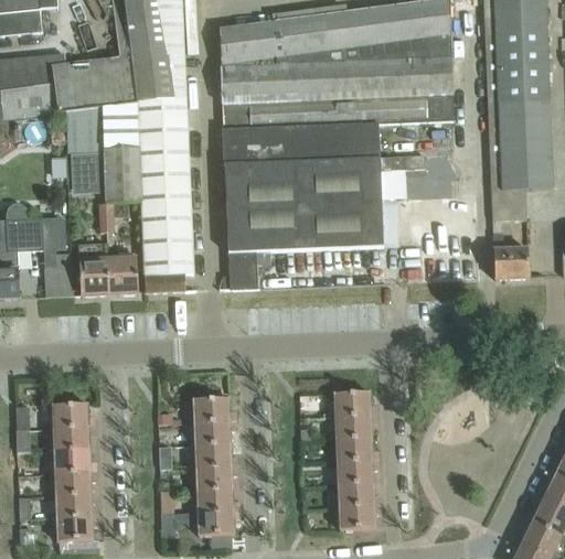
[(57,7),(56,0),(0,0),(0,118),(65,110),(136,101),(130,54),(119,55),(118,55),(65,62),(64,52),(0,57),(0,34),(42,31),(40,8),(57,7)]
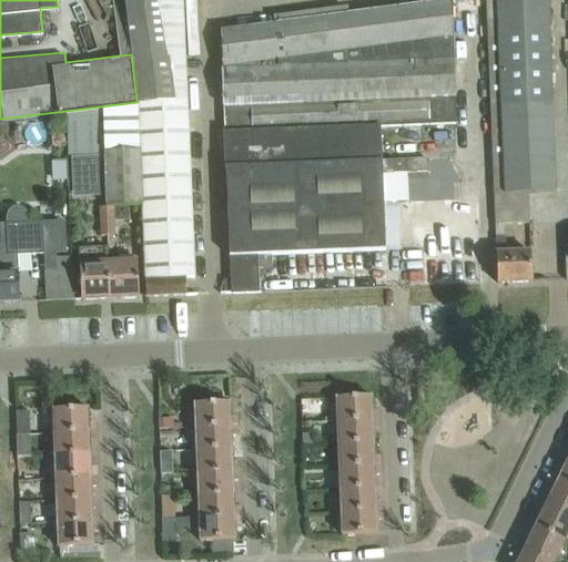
[(194,274),(182,0),(125,0),(133,54),(131,54),(137,102),(142,202),(145,275),(194,274)]
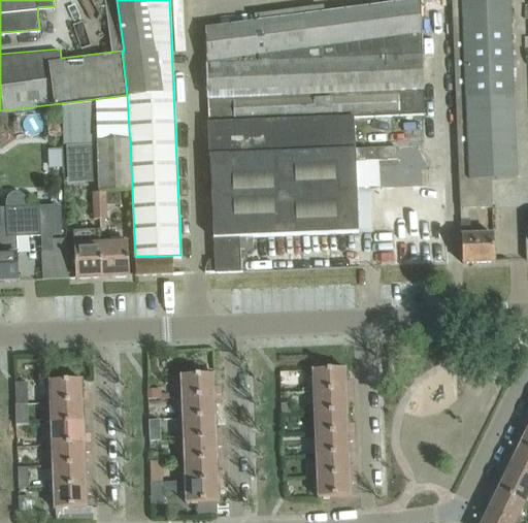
[(425,117),(420,0),(389,0),(205,25),(213,256),(208,256),(208,269),(215,269),(241,268),(239,234),(358,229),(353,120),(425,117)]
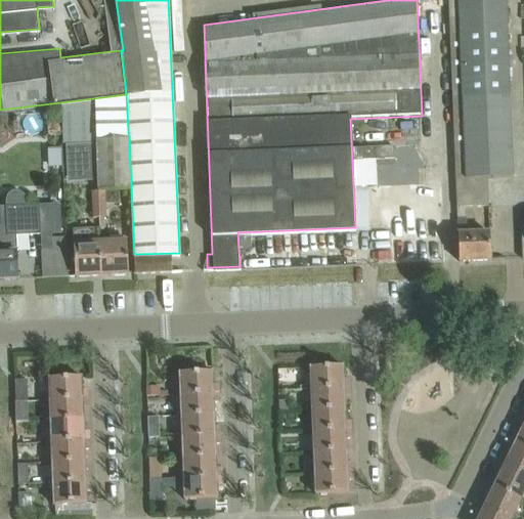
[(448,0),(456,179),(457,204),(489,203),(488,175),(511,175),(505,0),(448,0)]
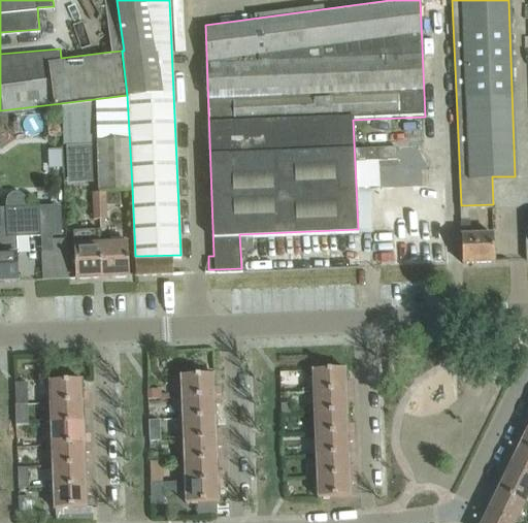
[(132,188),(127,95),(61,103),(62,141),(97,140),(99,189),(106,189),(132,188)]
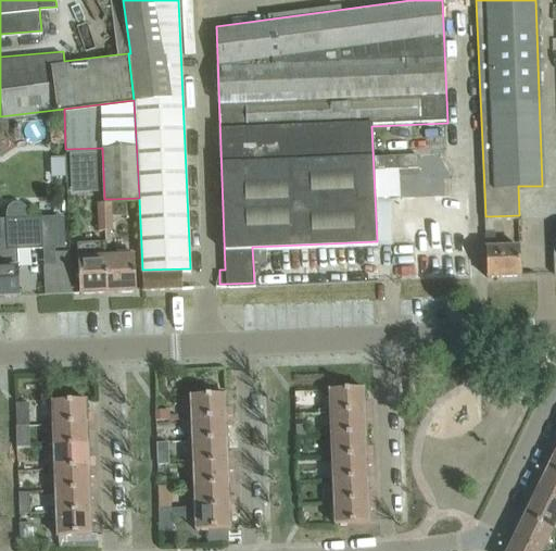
[(63,126),(49,126),(49,143),(64,142),(63,126)]
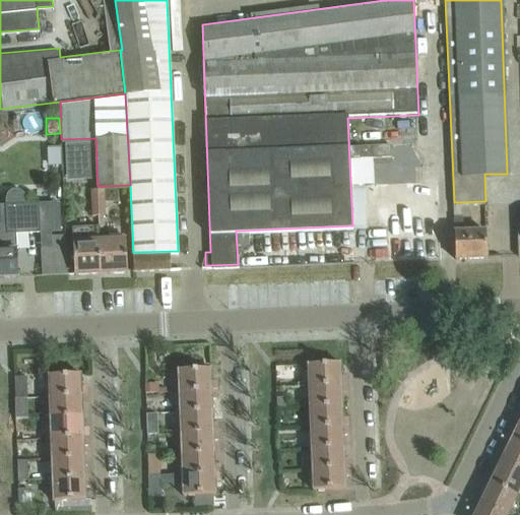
[(93,139),(65,141),(66,163),(81,162),(82,177),(95,176),(93,139)]
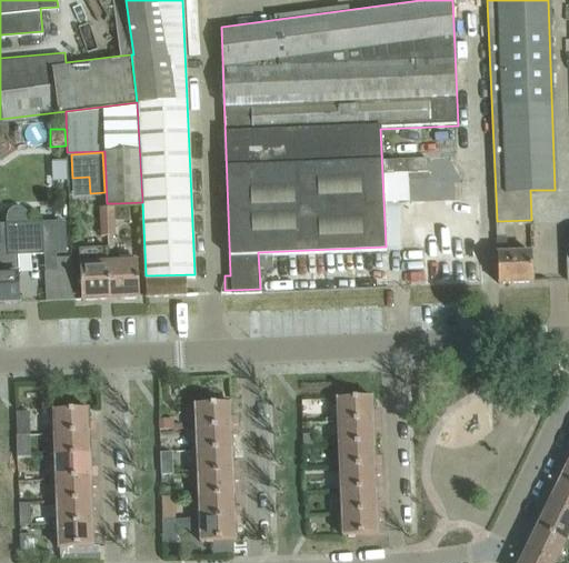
[(6,220),(0,220),(0,299),(20,299),(18,252),(45,251),(43,218),(29,219),(29,214),(26,208),(20,203),(13,203),(7,209),(6,215),(6,220)]
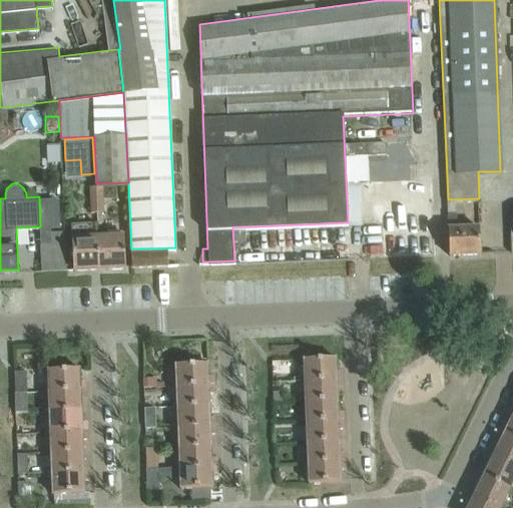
[(96,183),(89,183),(90,197),(103,196),(103,183),(96,183)]
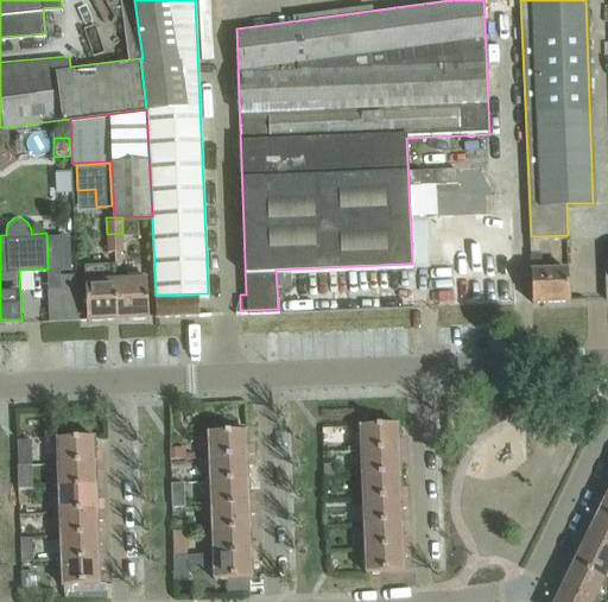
[(124,248),(122,233),(107,234),(107,248),(124,248)]
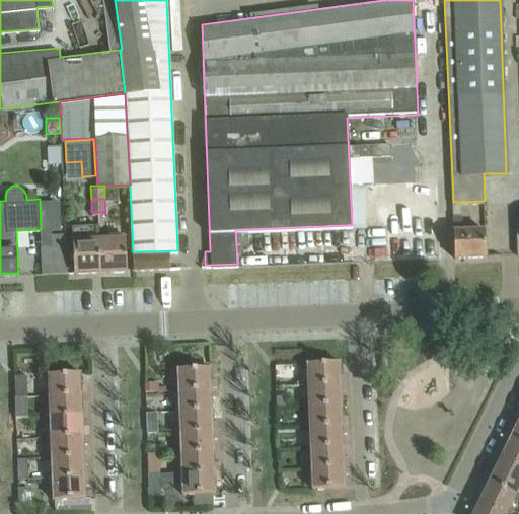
[(462,214),(453,214),(455,255),(487,255),(486,228),(463,228),(462,214)]
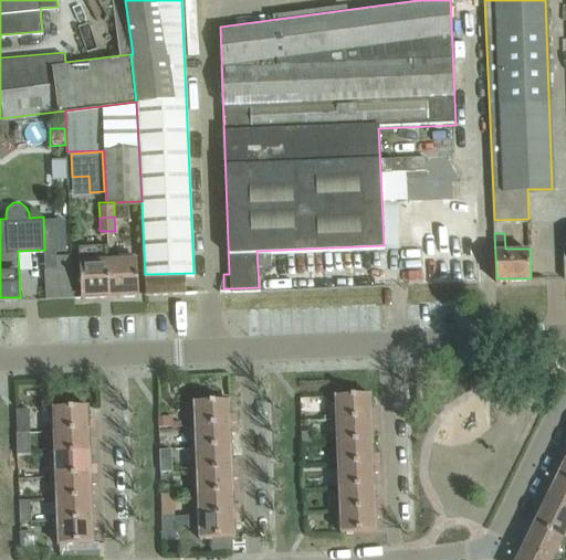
[(107,257),(108,257),(107,244),(79,245),(81,260),(72,260),(73,289),(81,289),(81,295),(109,294),(107,257)]
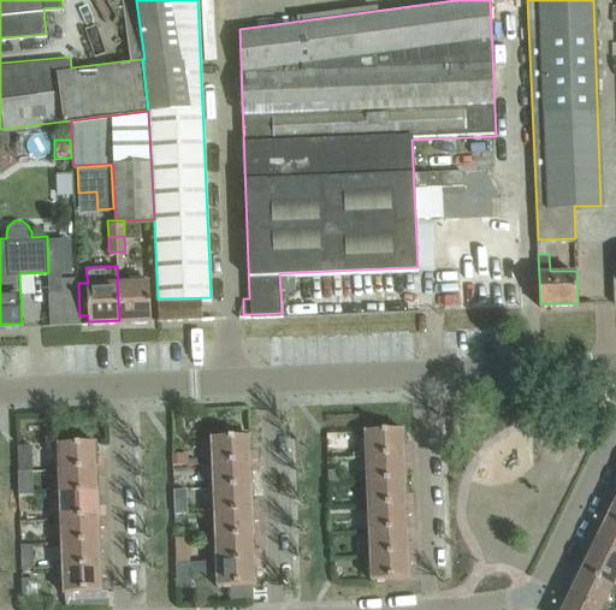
[(61,290),(48,291),(51,323),(80,321),(80,315),(78,283),(78,274),(61,276),(61,290)]
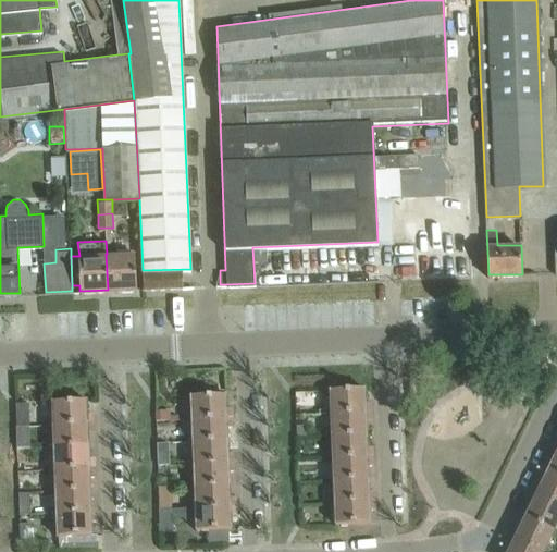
[(136,253),(107,254),(106,254),(108,290),(137,289),(136,253)]
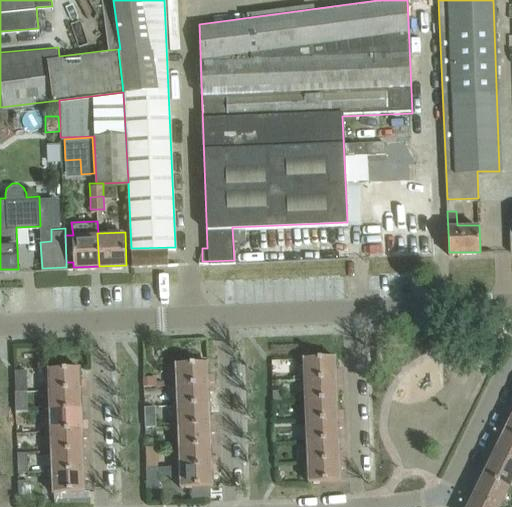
[(167,248),(131,249),(132,264),(168,263),(167,248)]
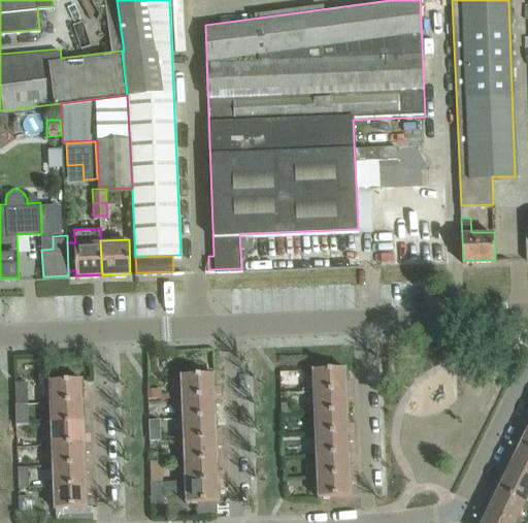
[(311,367),(312,389),(352,387),(351,379),(345,379),(344,366),(311,367)]
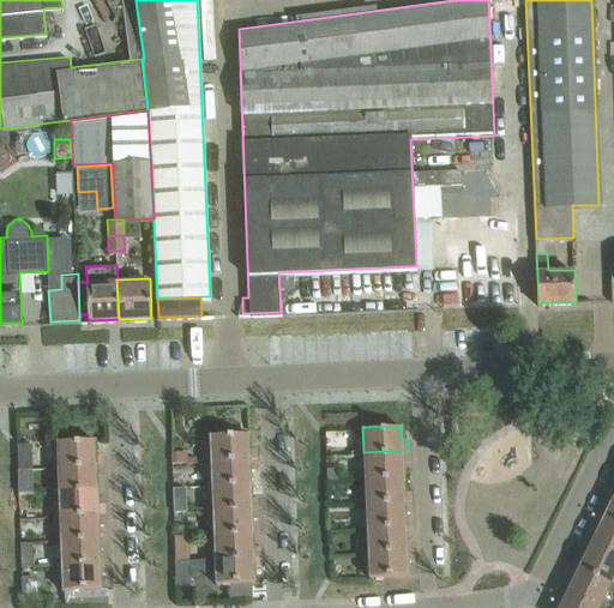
[(250,447),(248,432),(210,433),(211,459),(256,457),(254,447),(250,447)]
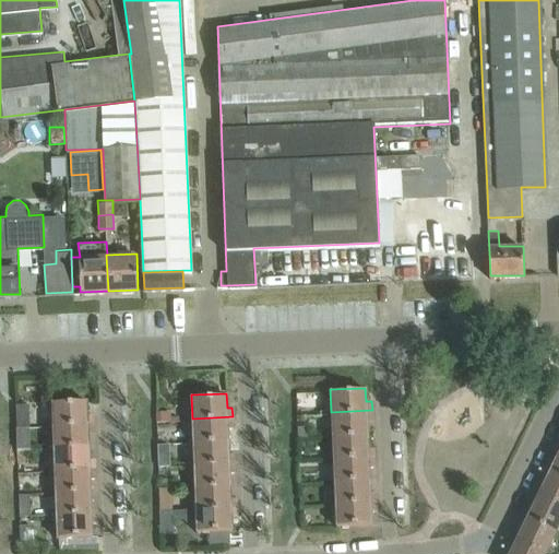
[(86,399),(51,400),(52,424),(93,422),(93,412),(87,412),(86,399)]
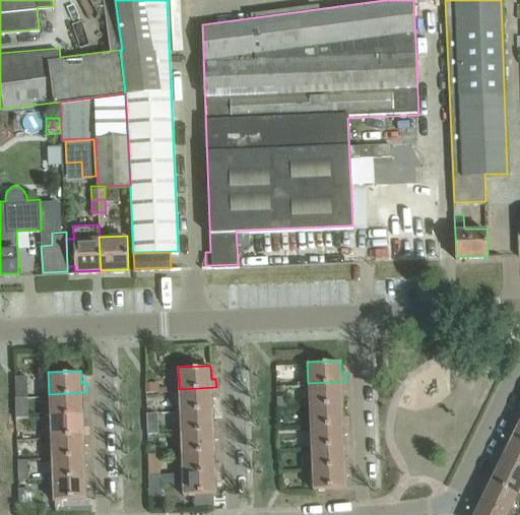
[(27,373),(14,373),(15,395),(28,395),(27,373)]
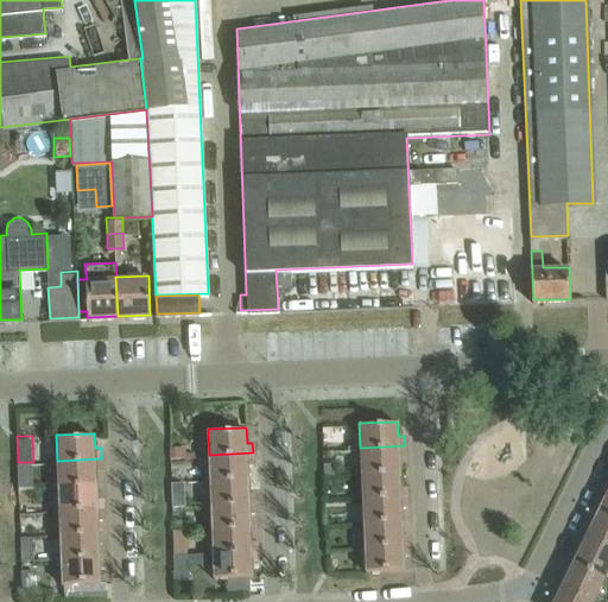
[(185,443),(171,443),(171,455),(195,455),(195,449),(187,449),(185,443)]
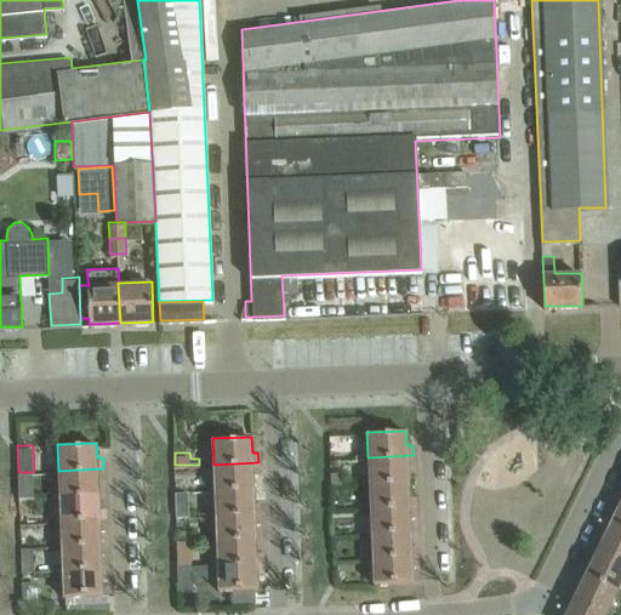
[(414,466),(414,455),(368,457),(369,483),(408,480),(406,466),(414,466)]
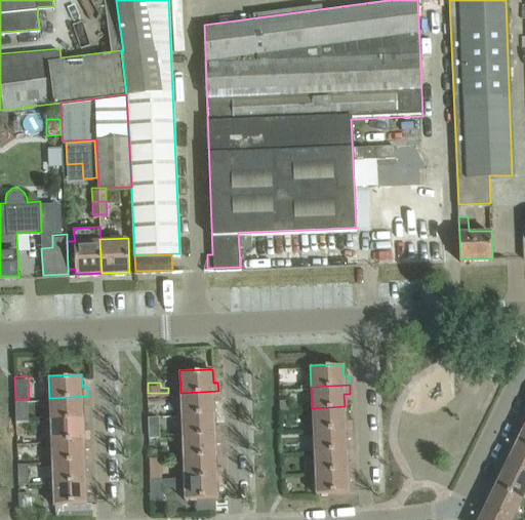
[(218,400),(218,391),(180,393),(182,413),(214,412),(213,400),(218,400)]
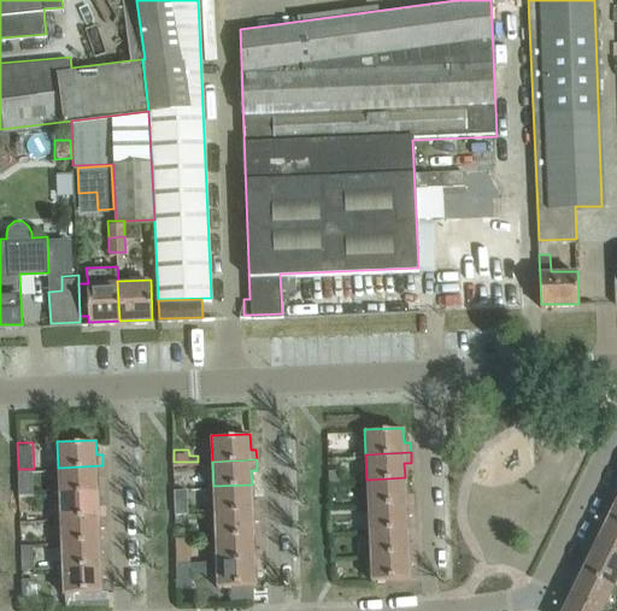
[(104,476),(103,465),(58,468),(59,493),(98,491),(97,476),(104,476)]
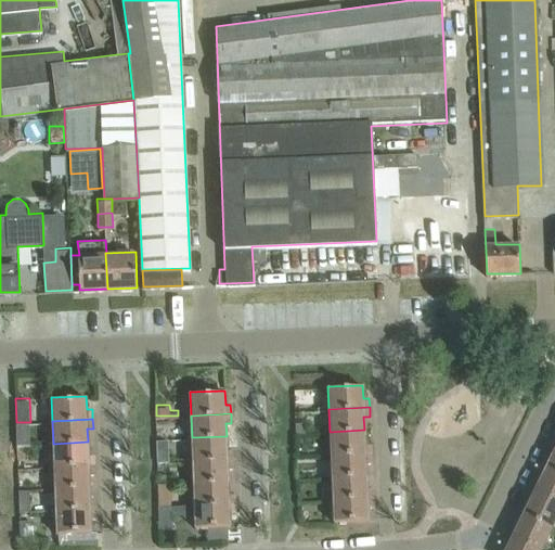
[(305,419),(296,419),(296,430),(305,429),(305,419)]
